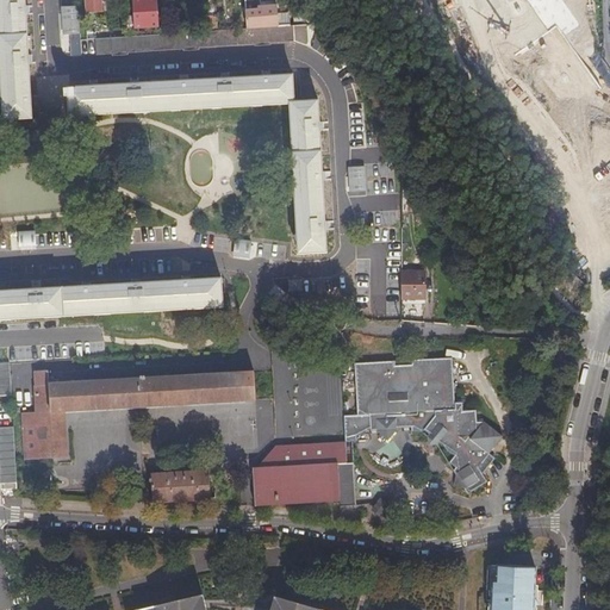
[(0,0),(0,19),(6,116),(32,114),(32,104),(31,94),(30,54),(27,13),(26,0),(0,0)]
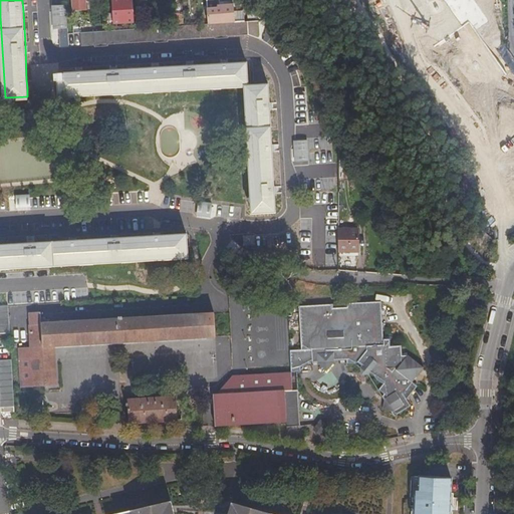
[(72,0),(73,12),(89,11),(88,0),(72,0)]
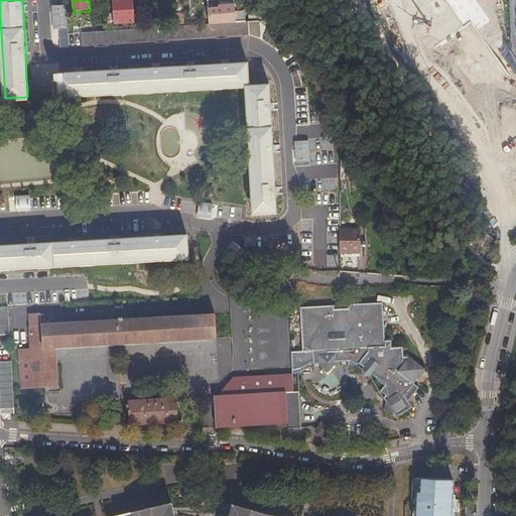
[(435,32),(441,42),(470,22),(454,0),(414,0),(415,2),(435,32)]
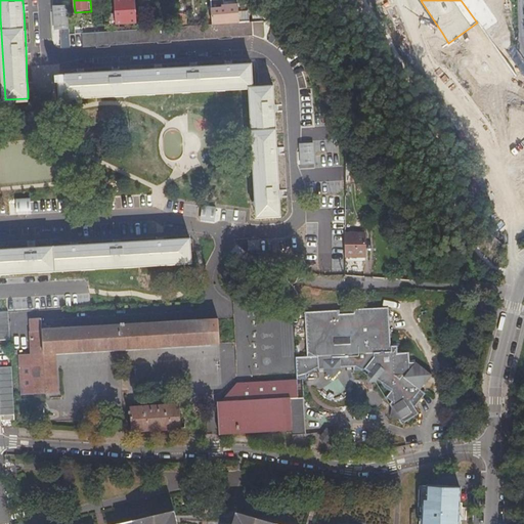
[(224,5),(214,5),(215,22),(242,19),(241,1),(224,2),(224,5)]
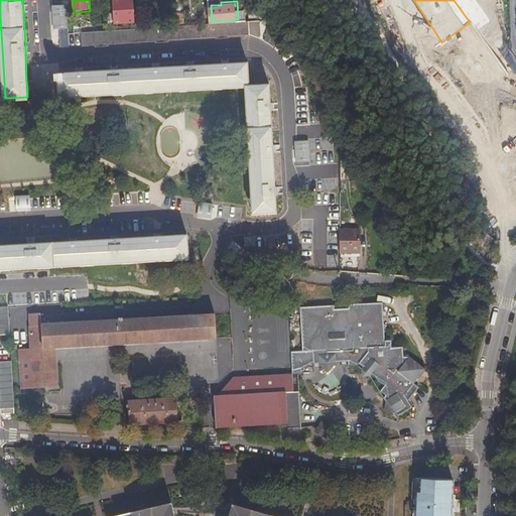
[(68,3),(56,4),(57,26),(70,25),(68,3)]
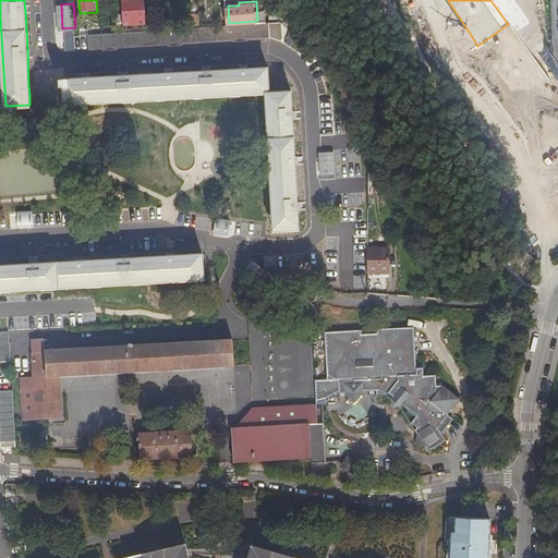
[(155,28),(119,32),(92,33),(82,33),(83,49),(105,47),(105,49),(120,48),(120,46),(170,43),(170,45),(185,44),(185,41),(235,38),(235,40),(251,39),(251,37),(262,36),(271,36),(270,23),(270,21),(267,22),(229,24),(192,26),(155,28)]
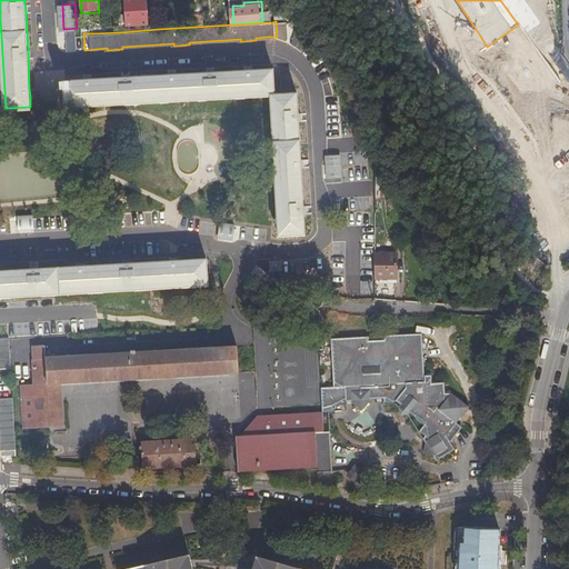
[(83,22),(83,33),(93,33),(92,21),(83,22)]
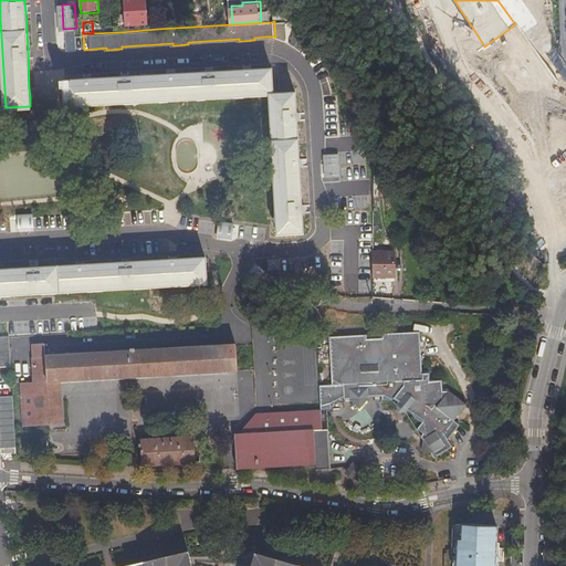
[(287,22),(274,23),(275,37),(285,43),(290,41),(287,22)]
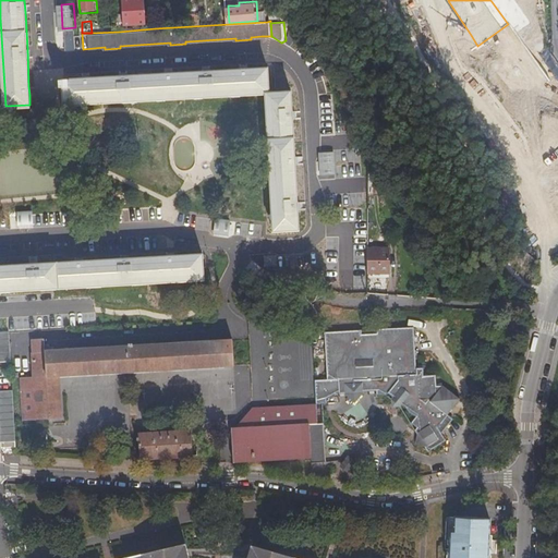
[(269,122),(276,122),(293,121),(293,113),(292,91),(270,92),(269,67),(251,68),(206,70),(168,72),(121,75),(85,76),(64,79),(65,94),(65,102),(232,94),(267,92),(269,122)]
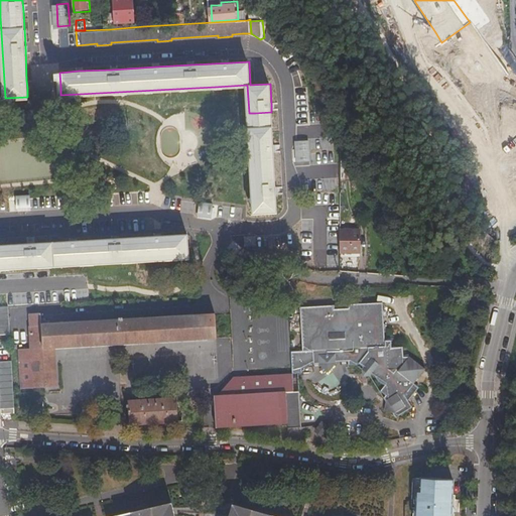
[(318,112),(308,112),(307,88),(297,88),(298,124),(318,124),(318,112)]
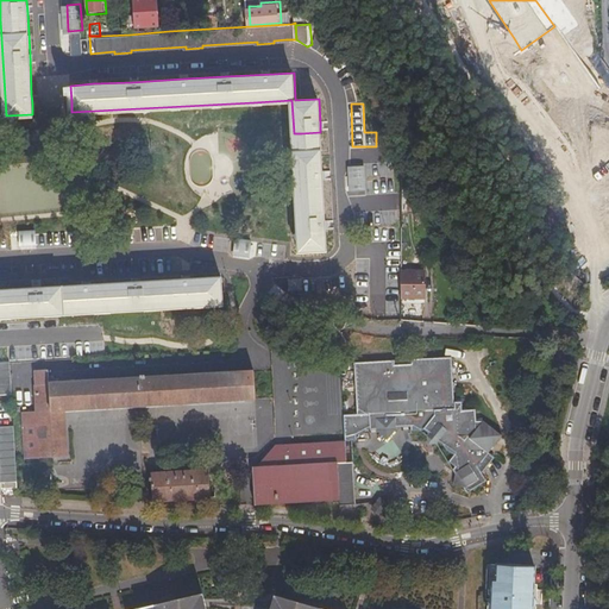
[(294,133),(301,250),(326,249),(326,232),(322,181),(320,132),(301,133),(294,133)]
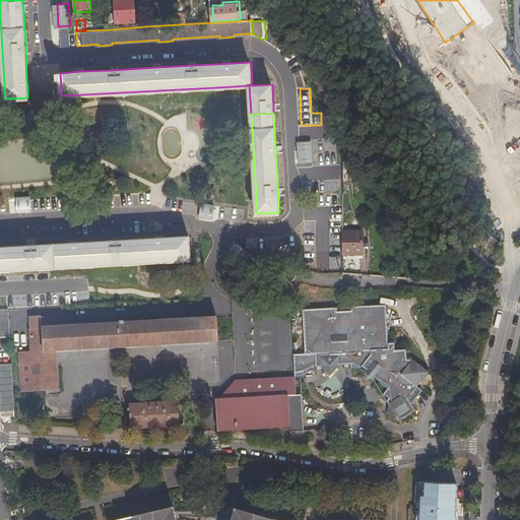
[(331,133),(314,136),(316,152),(333,150),(331,133)]
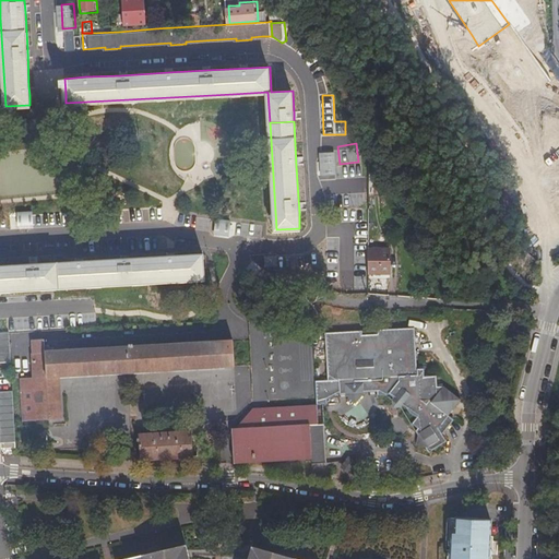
[(320,153),(321,178),(336,177),(336,152),(320,153)]
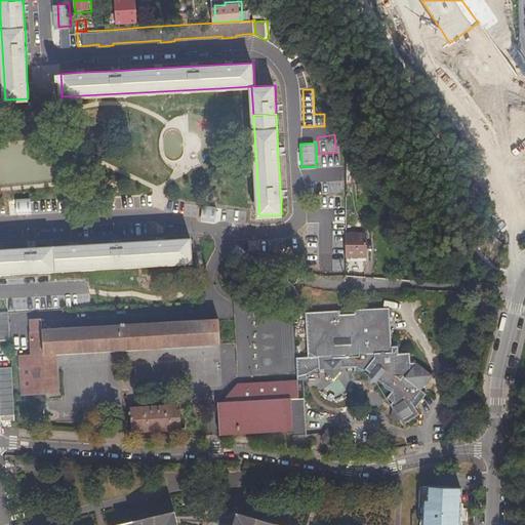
[(340,165),(339,155),(320,155),(321,166),(340,165)]
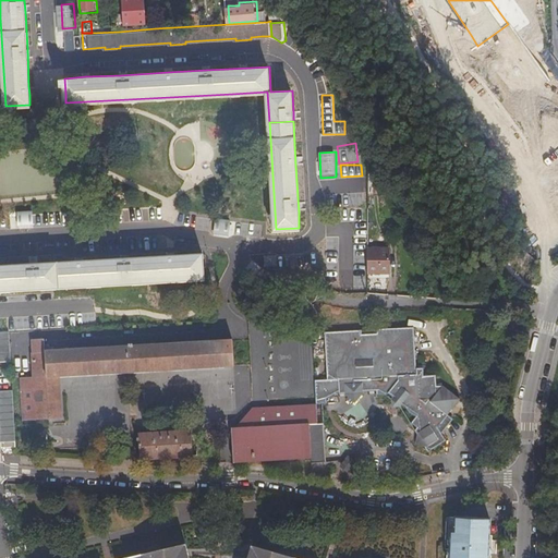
[(19,211),(19,226),(35,226),(34,211),(19,211)]
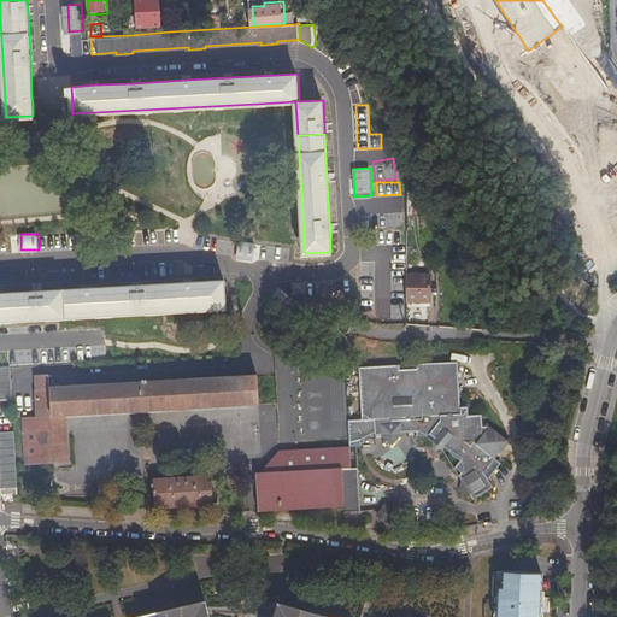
[(432,275),(409,275),(409,303),(432,303),(432,275)]
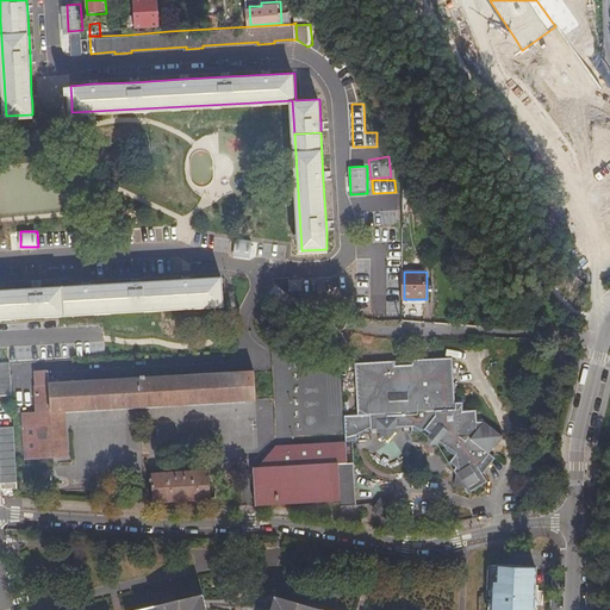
[(0,317),(224,304),(223,278),(188,279),(137,282),(85,285),(33,288),(0,290),(0,317)]
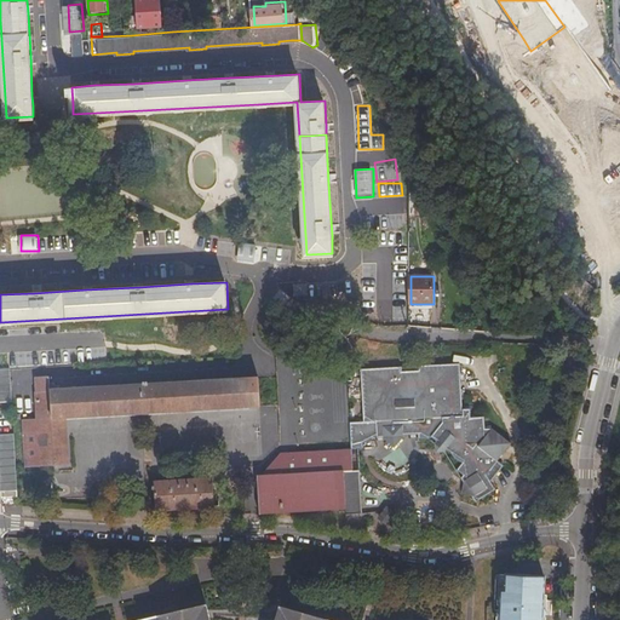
[(400,365),(369,366),(360,366),(361,419),(349,420),(350,447),(350,448),(363,447),(362,442),(375,435),(375,437),(384,437),(394,446),(403,436),(403,434),(422,434),(422,438),(430,437),(432,440),(435,438),(454,455),(458,460),(460,461),(464,463),(464,464),(459,469),(463,475),(461,478),(464,483),(461,493),(471,494),(475,501),(494,489),(491,482),(499,470),(495,468),(500,463),(498,460),(511,443),(492,428),(484,429),(483,417),(470,417),(470,408),(460,408),(458,363),(418,365),(418,369),(401,371),(400,365)]
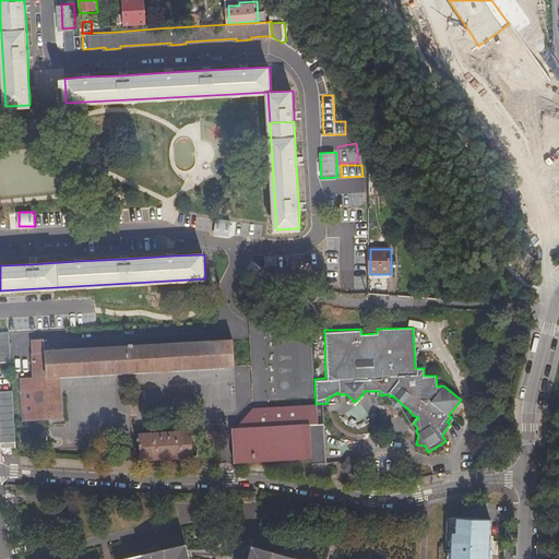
[(0,333),(0,371),(12,372),(10,333),(0,333)]
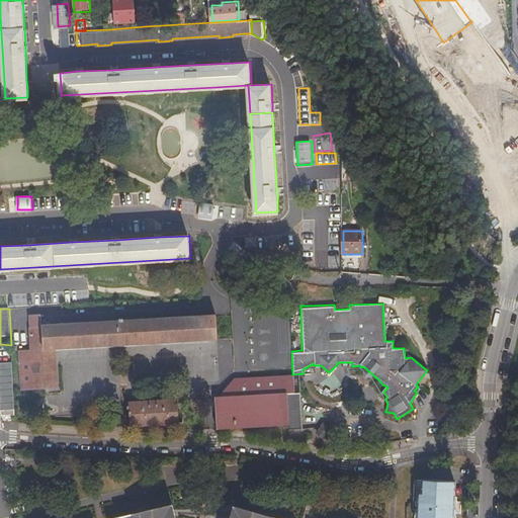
[(20,390),(56,386),(53,347),(217,337),(216,315),(143,320),(40,326),(40,314),(28,315),(30,350),(17,351),(20,390)]
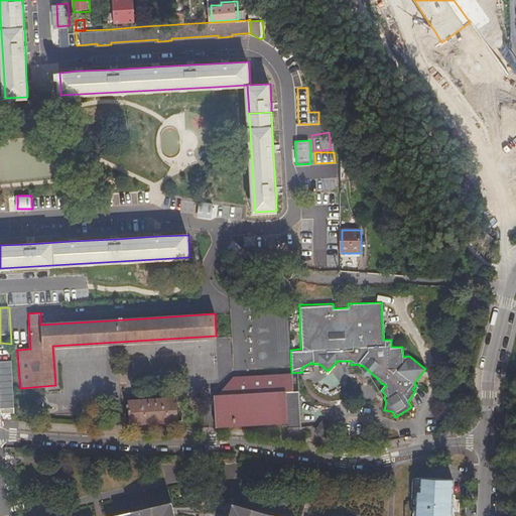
[(0,392),(1,414),(15,414),(13,361),(0,361),(0,392)]
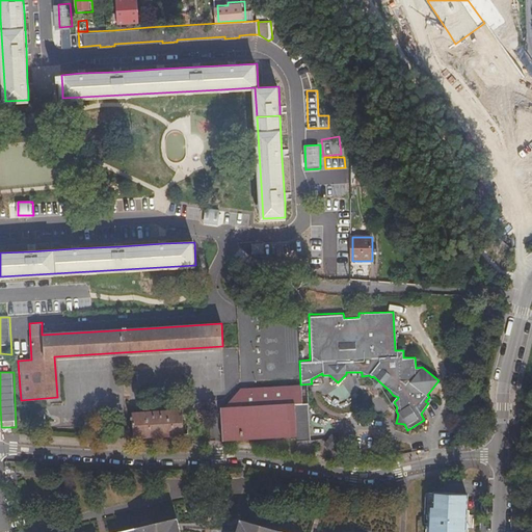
[(223,407),(219,407),(221,440),(295,434),(293,404),(292,402),(301,402),(300,384),(300,383),(246,388),(234,401),(234,406),(223,407)]
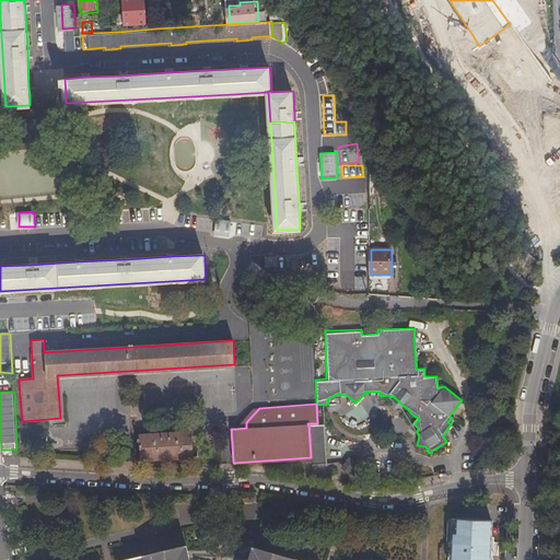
[(253,408),(235,429),(246,428),(246,422),(259,408),(253,408)]
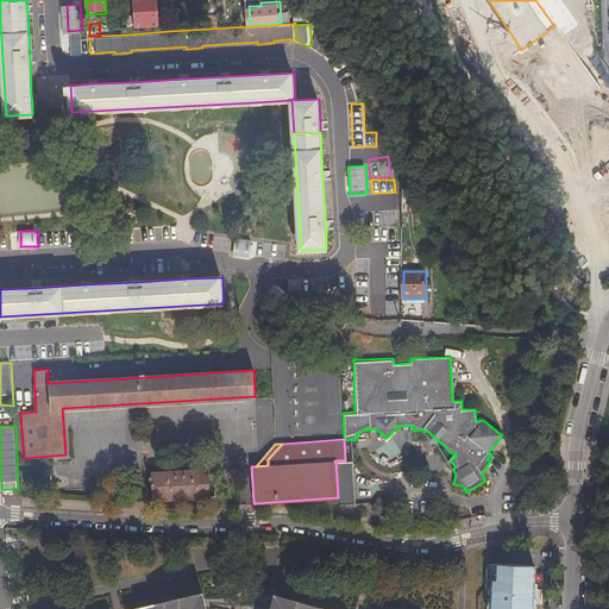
[(336,463),(338,497),(339,504),(356,503),(353,462),(352,459),(345,460),(334,460),(336,463)]
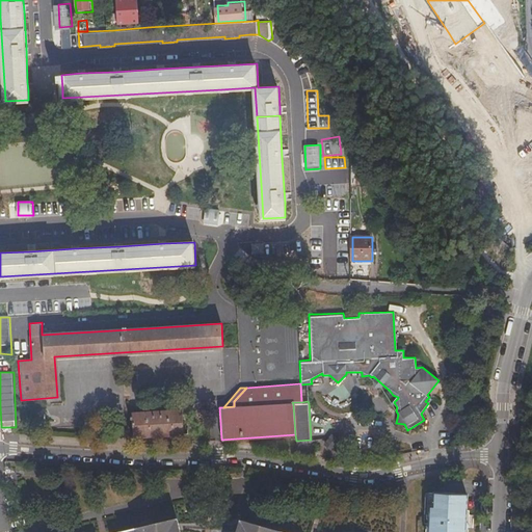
[(183,433),(181,409),(131,413),(133,436),(183,433)]
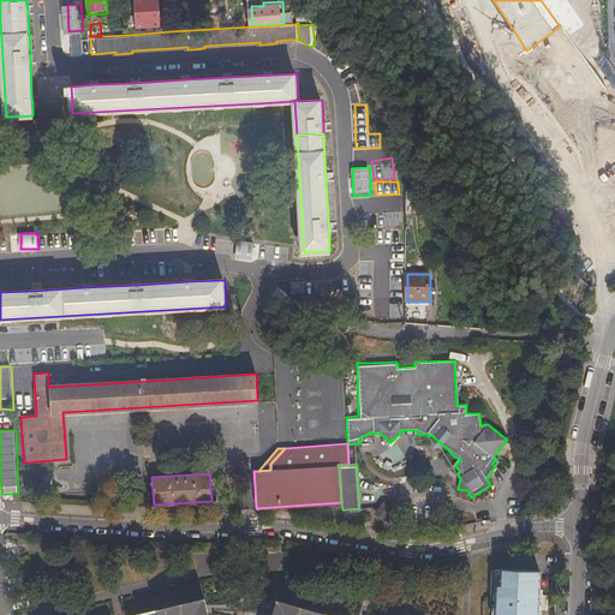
[(392,509),(382,503),(376,512),(384,518),(392,509)]
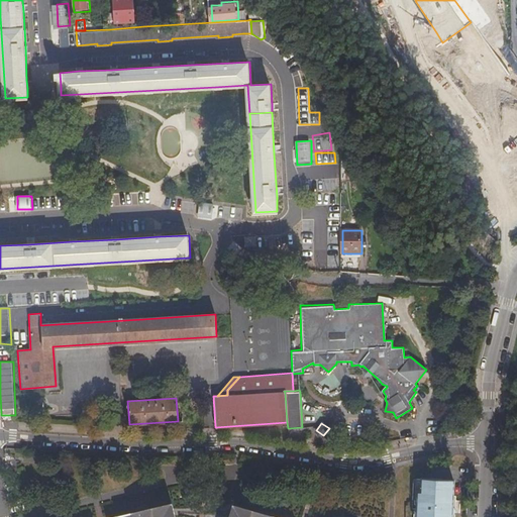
[(418,496),(417,516),(416,516),(452,516),(455,513),(452,508),(454,483),(422,482),(421,496),(418,496)]
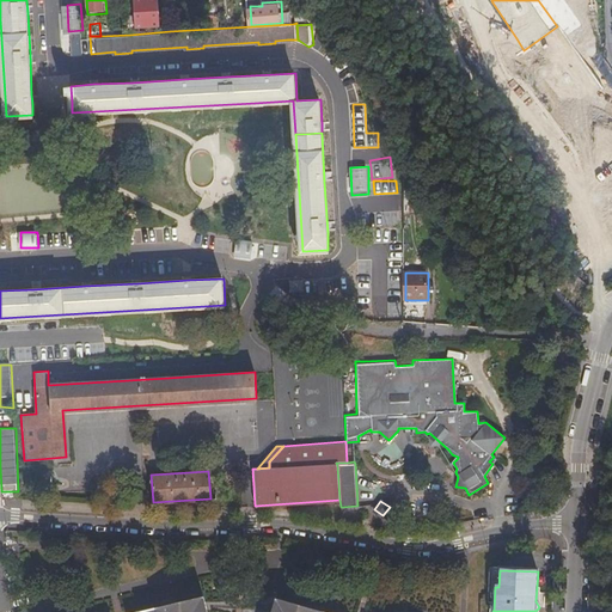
[(203,598),(138,611),(206,611),(204,603),(203,598)]
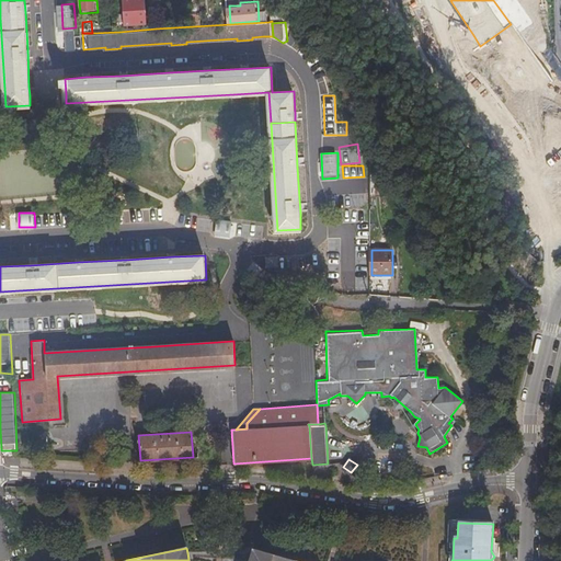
[(294,560),(254,549),(251,560),(294,560)]
